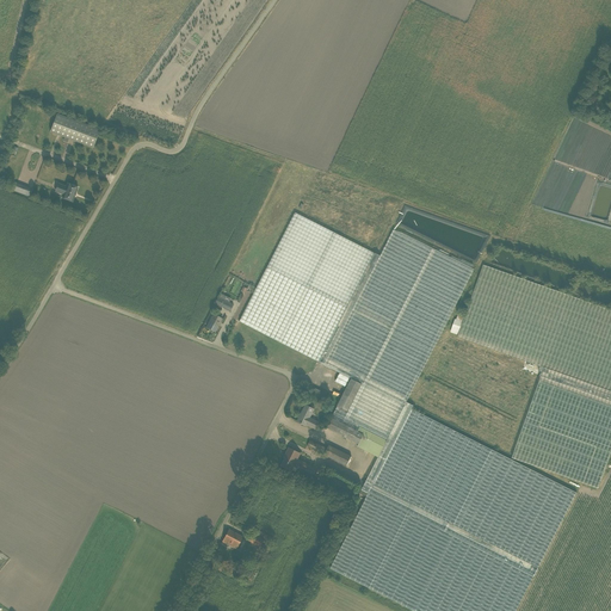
[(93,148),(94,143),(99,130),(57,115),(50,131),(93,148)]
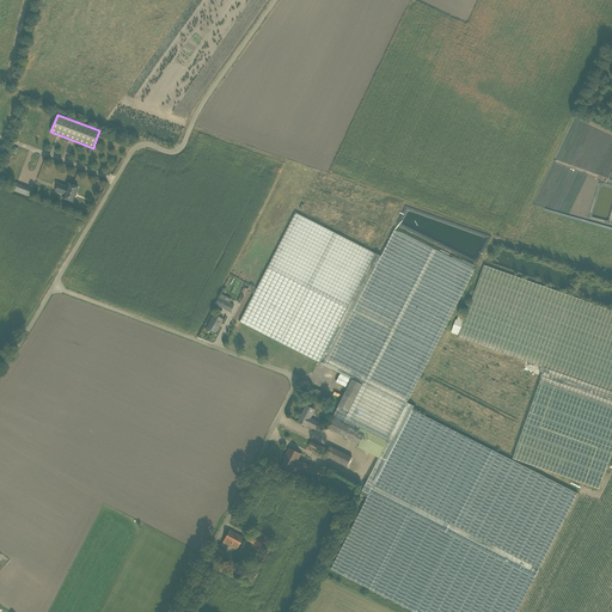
[(62,185),(59,194),(63,195),(62,199),(73,202),(78,188),(68,184),(67,187),(62,185)]
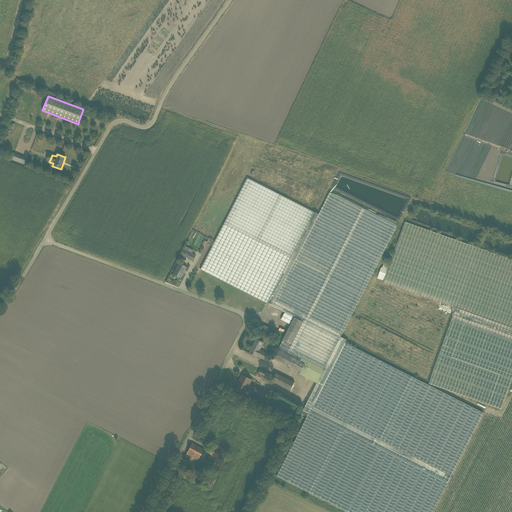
[(317,383),(303,410),(306,412),(304,415),(307,416),(277,476),(347,511),(432,511),(483,413),(345,343),(347,340),(341,337),(397,226),(330,193),(319,214),(314,212),(247,178),(224,224),(201,269),(285,312),(281,320),(289,324),(293,317),(294,317),(283,340),(274,358),(301,372),(300,374),(317,383)]
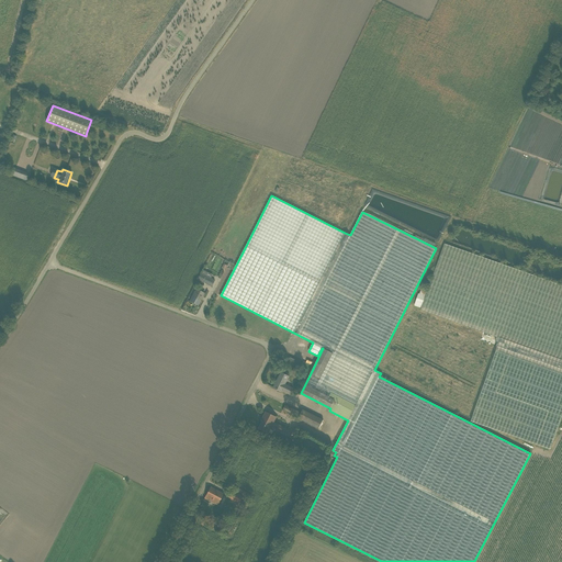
[(471,422),(551,449),(561,416),(561,284),(524,271),(445,244),(420,310),(496,337),(495,341),(498,343),(471,422)]
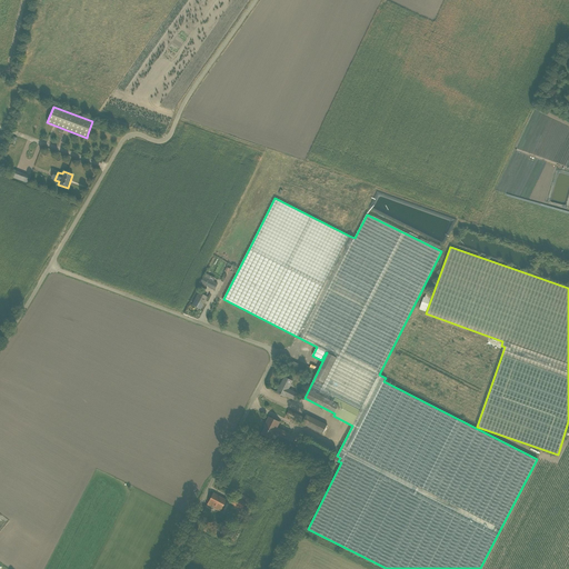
[(203,277),(200,283),(213,290),(217,283),(203,277)]
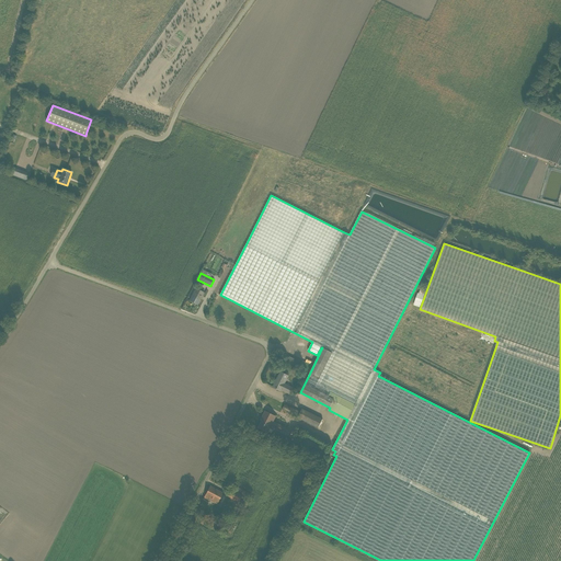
[(197,305),(201,298),(204,293),(196,288),(190,300),(197,305)]
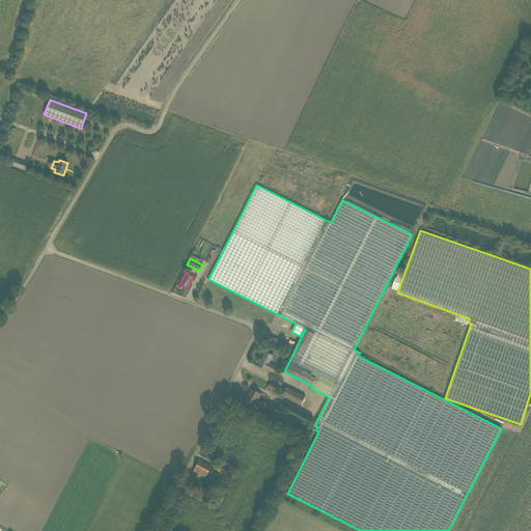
[(274,372),(276,368),(277,367),(270,363),(273,356),(267,353),(262,361),(261,360),(258,366),(266,370),(267,369),(274,372)]
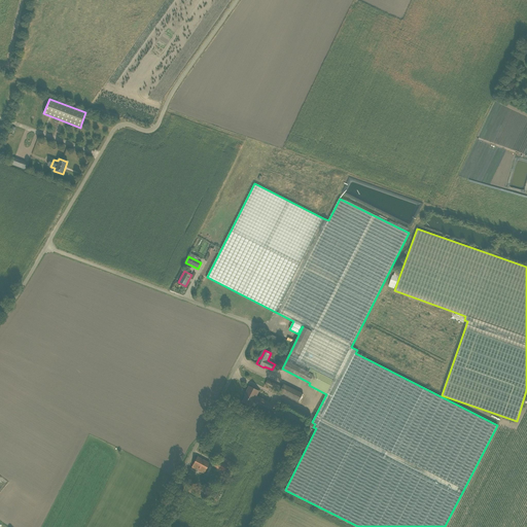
[(300,401),(302,402),(306,395),(284,384),(282,387),(268,380),(265,385),(300,401)]
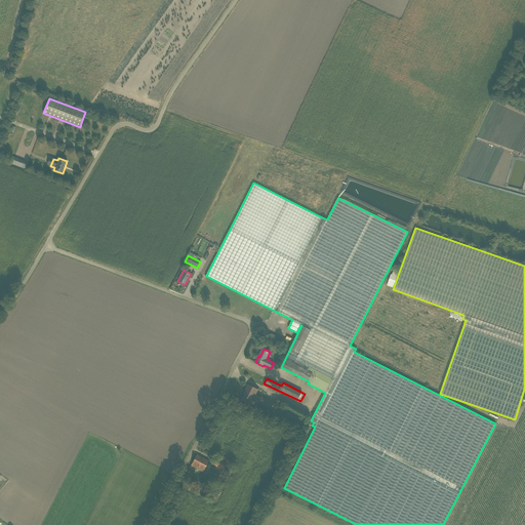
[(250,404),(253,398),(263,403),(265,399),(255,395),(258,390),(248,385),(244,393),(245,393),(242,400),(250,404)]
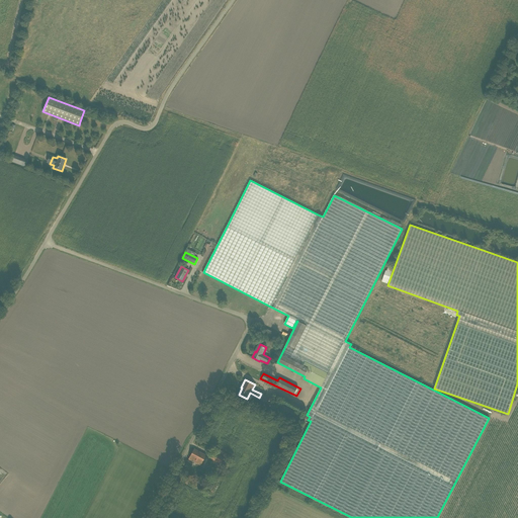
[(205,455),(194,449),(188,459),(192,461),(200,465),(205,455)]
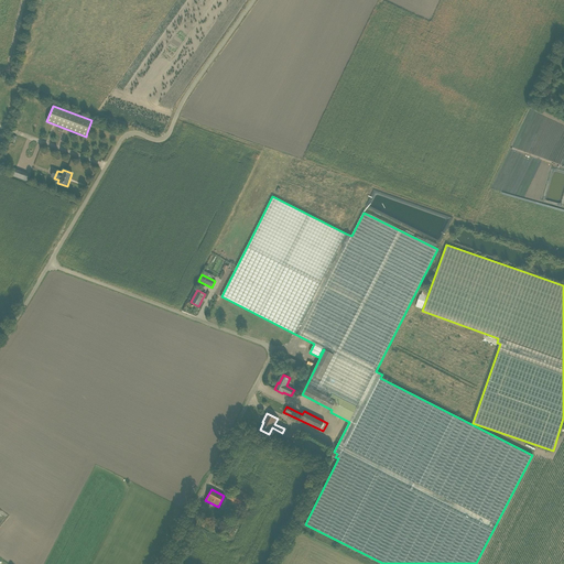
[(232,492),(228,500),(236,503),(239,506),(243,498),(232,492)]
